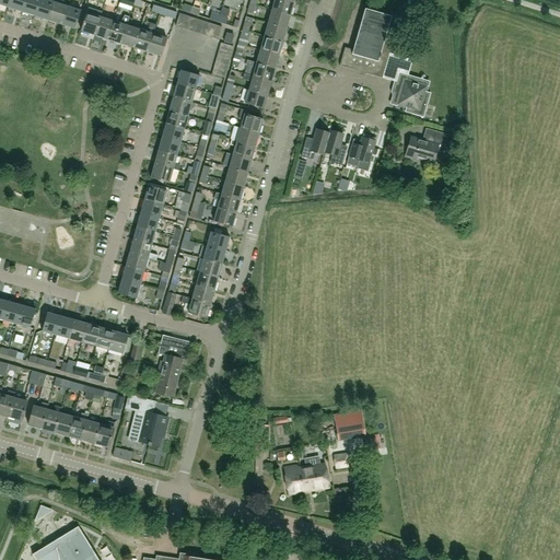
[(10,0),(9,7),(22,11),(25,0),(10,0)]
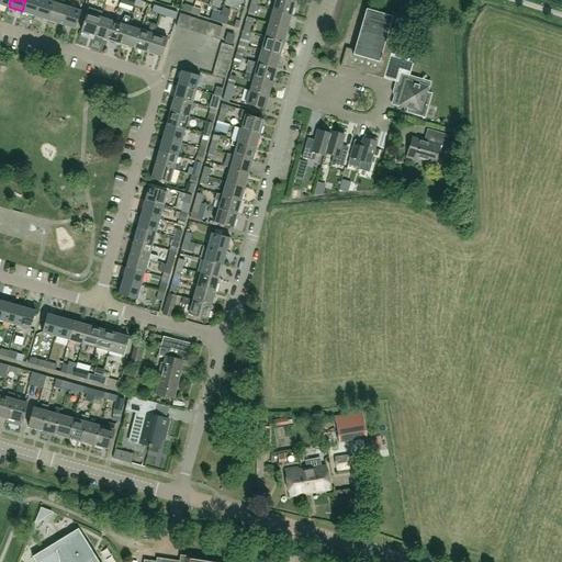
[(25,0),(22,11),(35,15),(40,0),(25,0)]
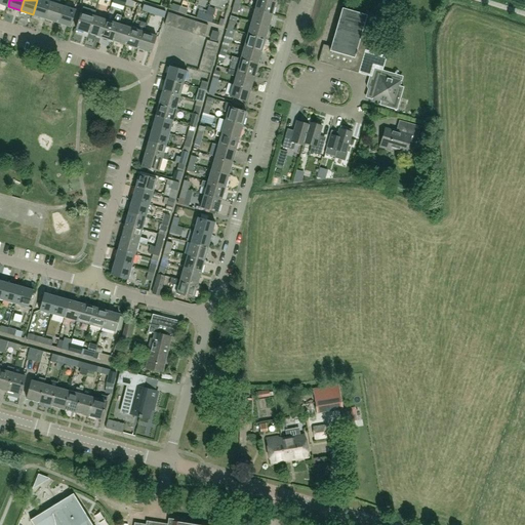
[(45,18),(50,1),(47,0),(37,0),(33,14),(45,18)]
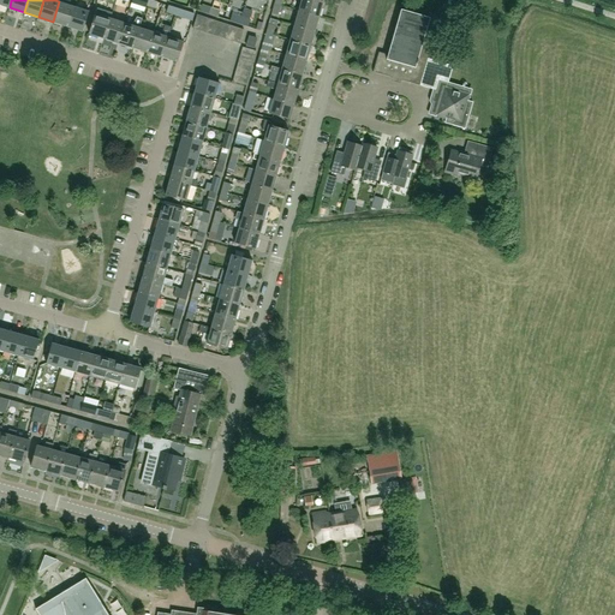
[(324,1),(320,0),(302,0),(299,10),(320,17),(324,1)]
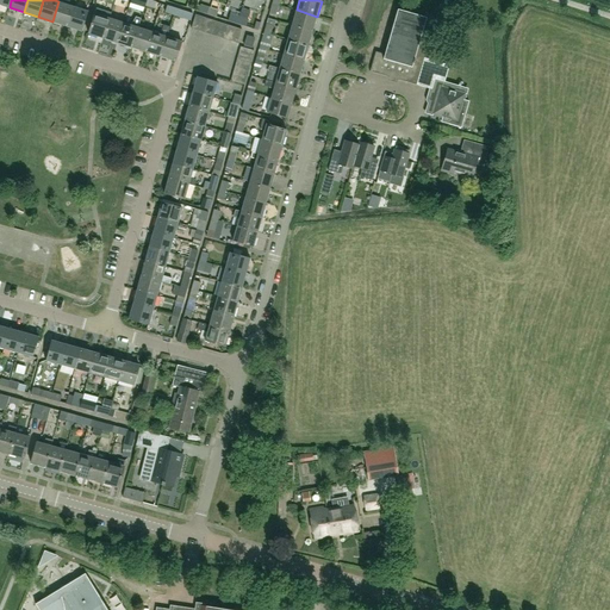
[(67,26),(73,6),(58,1),(53,22),(67,26)]
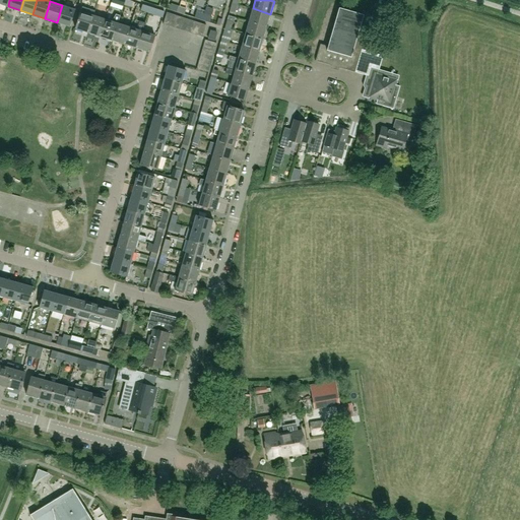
[(232,2),(229,12),(235,14),(238,3),(232,2)]
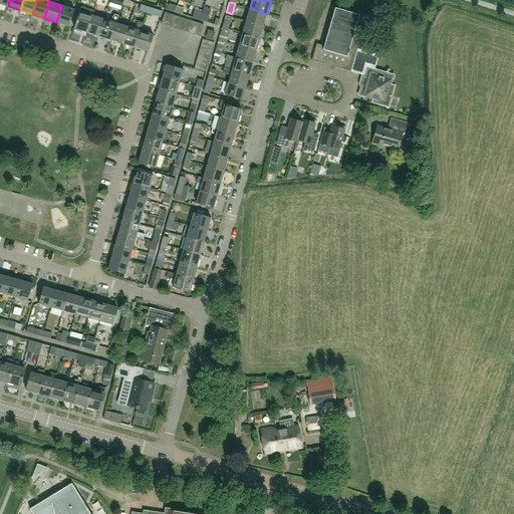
[(141,4),(139,10),(147,12),(148,7),(141,4)]
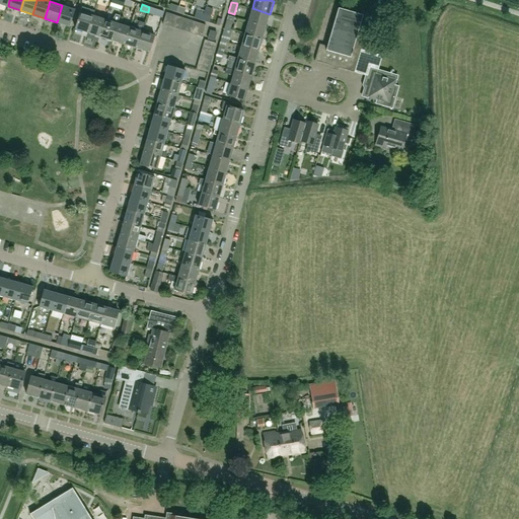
[(176,12),(178,6),(170,4),(168,9),(176,12)]
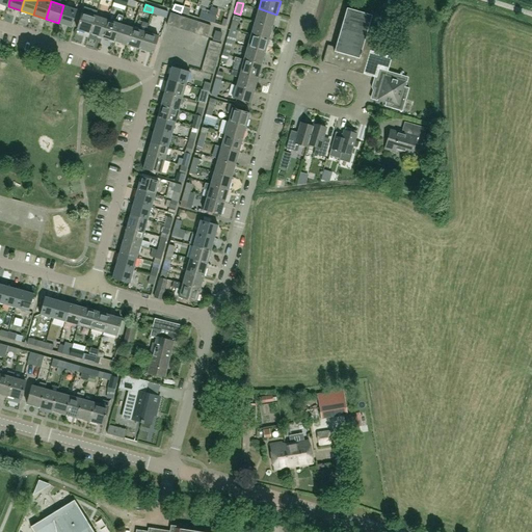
[(63,5),(58,23),(72,27),(77,9),(63,5)]
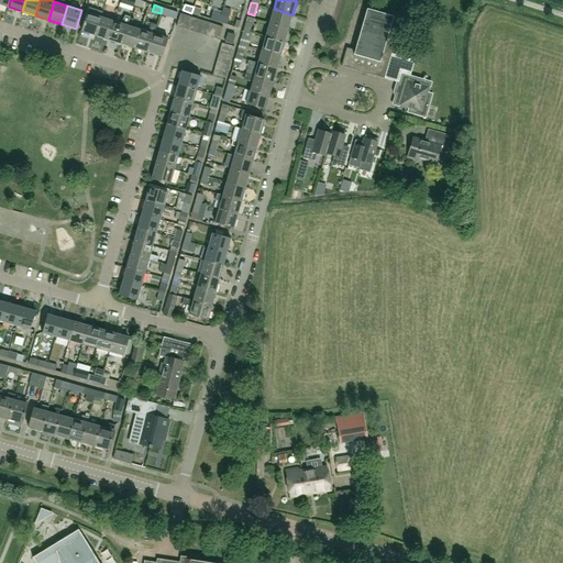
[(168,17),(170,10),(162,8),(161,13),(168,17)]
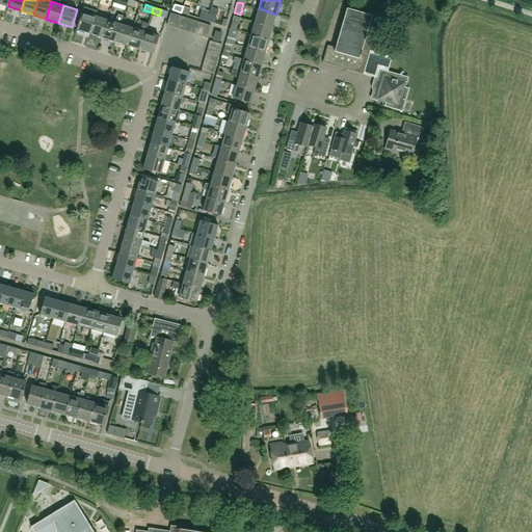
[(255,22),(272,28),(276,15),(259,8),(255,22)]
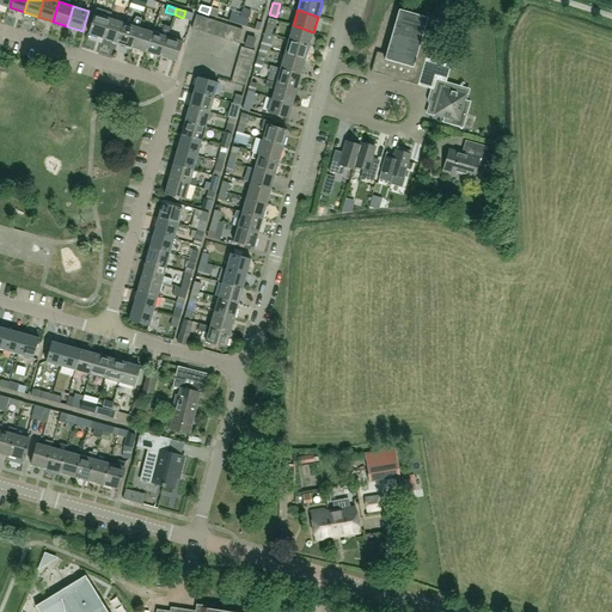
[(418,85),(426,59),(433,34),(424,31),(428,18),(399,10),(386,54),(378,51),(372,72),(390,77),(389,80),(398,83),(399,80),(418,85)]
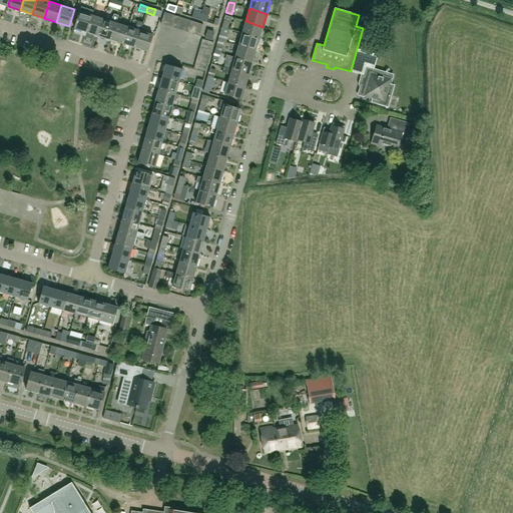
[(194,9),(191,17),(199,20),(201,11),(194,9)]
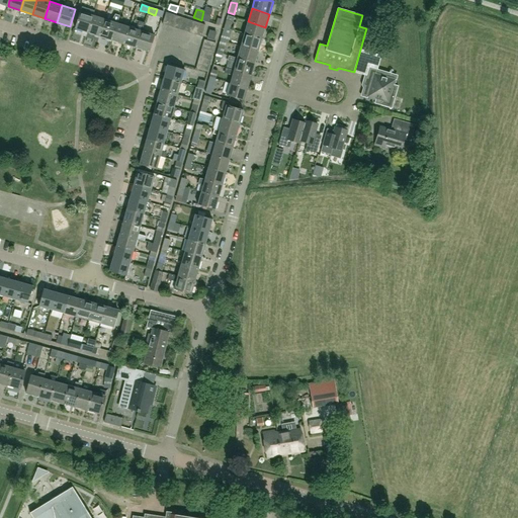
[(204,10),(203,11),(201,20),(208,22),(210,17),(210,16),(211,13),(204,10)]
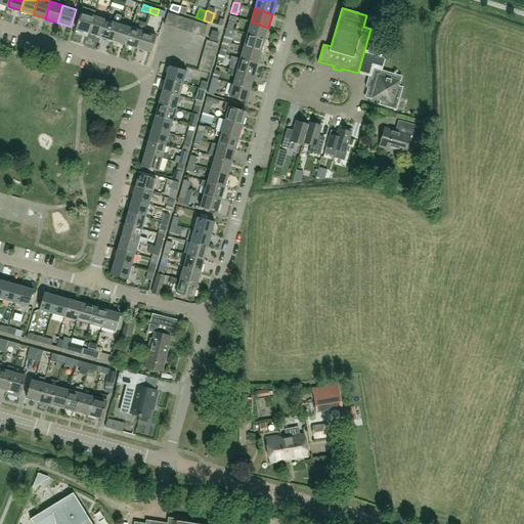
[(89,33),(94,15),(82,11),(76,29),(89,33)]
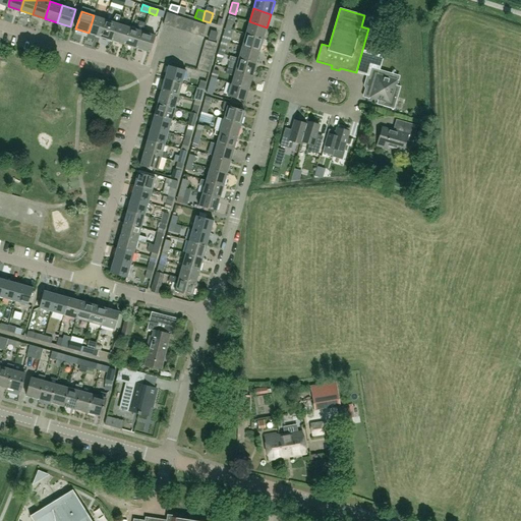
[(168,25),(172,14),(166,12),(163,23),(168,25)]
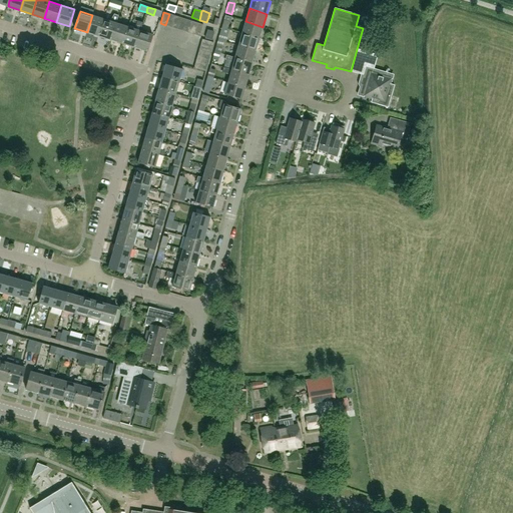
[(145,13),(143,20),(151,23),(153,16),(145,13)]
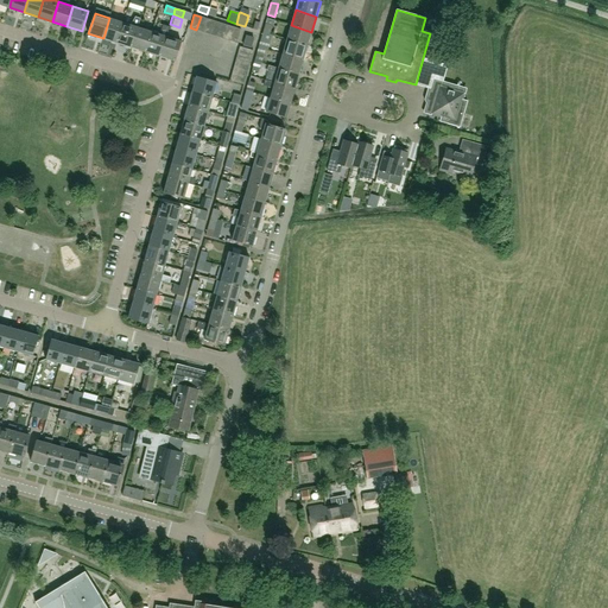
[(138,27),(140,18),(135,17),(131,25),(124,23),(118,43),(131,46),(138,27)]
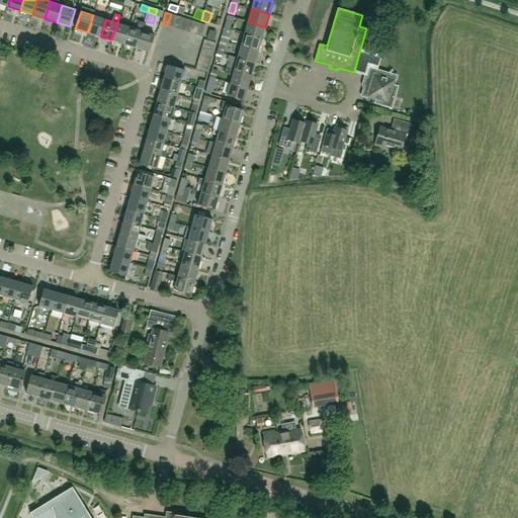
[(171,14),(167,25),(173,27),(177,16),(171,14)]
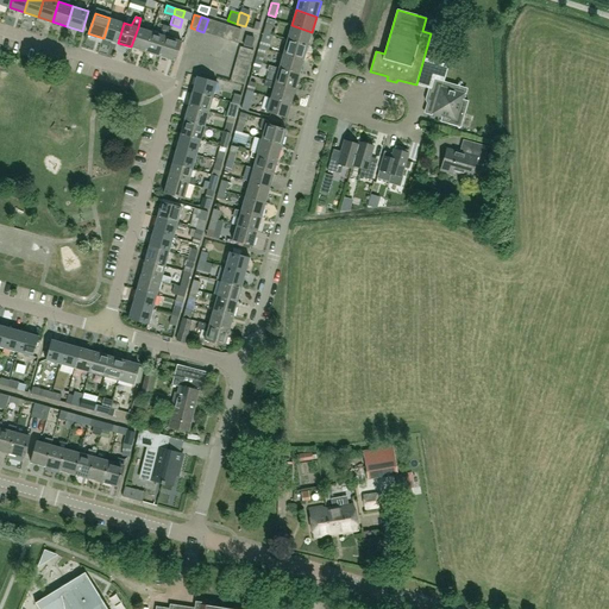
[(118,43),(124,23),(110,18),(104,38),(118,43)]
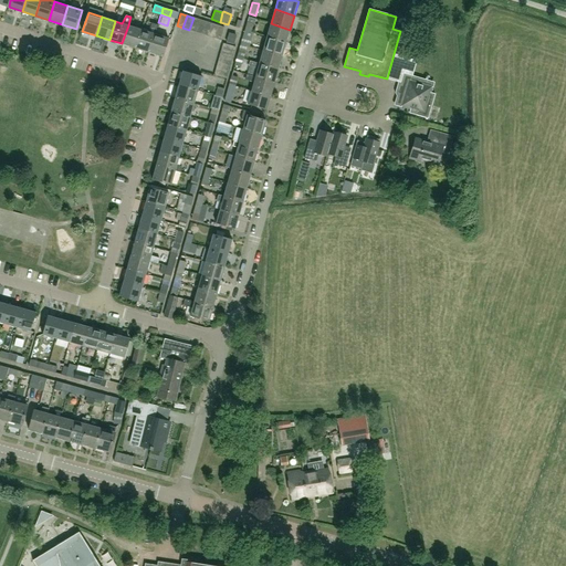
[(255,19),(249,17),(244,30),(251,32),(253,24),(254,24),(255,19)]
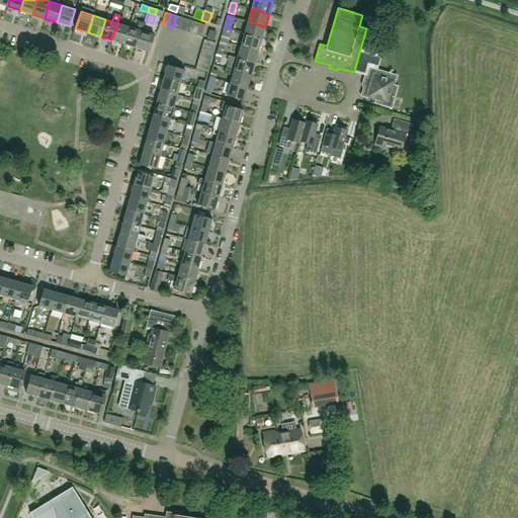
[(177,16),(173,27),(179,29),(182,18),(177,16)]
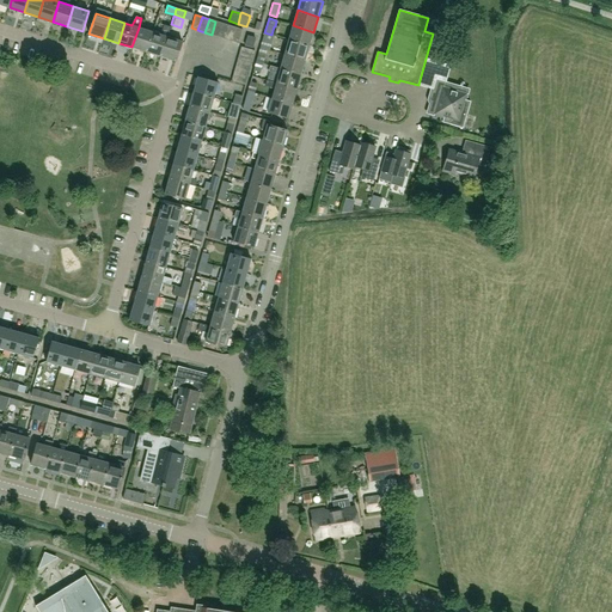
[(215,22),(212,35),(218,37),(222,24),(215,22)]
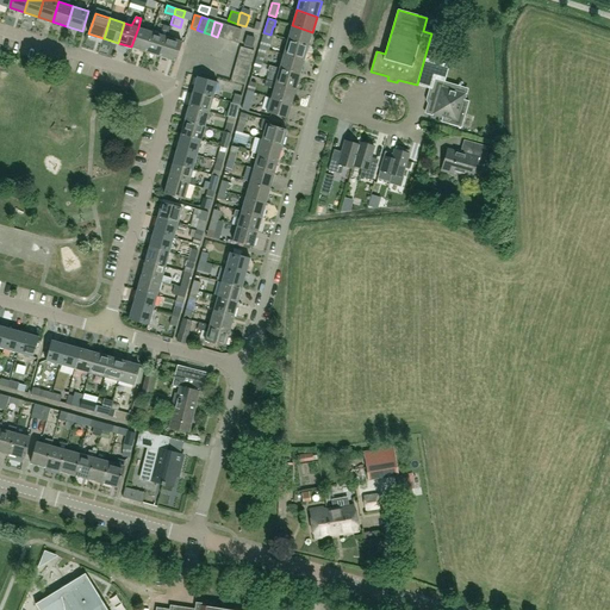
[(224,39),(229,25),(222,24),(217,37),(224,39)]
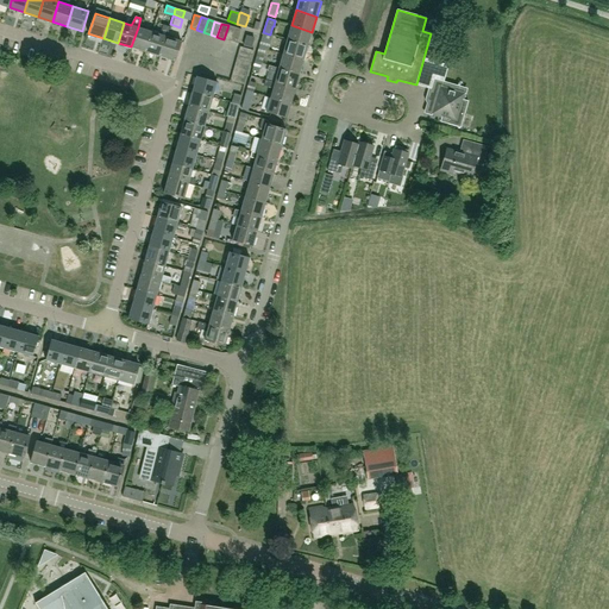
[(152,31),(145,51),(159,56),(167,36),(170,26),(163,25),(159,35),(152,31)]
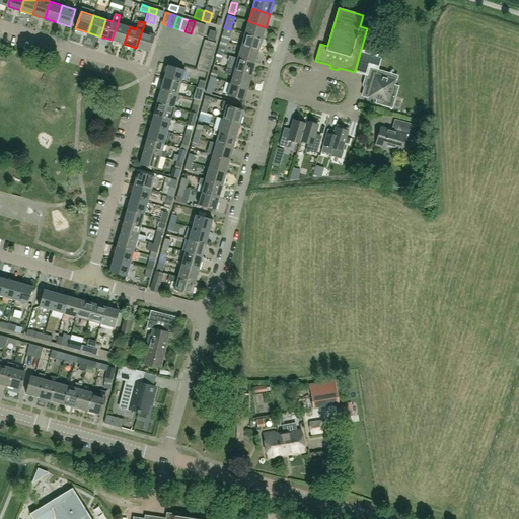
[(196,34),(200,23),(195,21),(191,33),(196,34)]
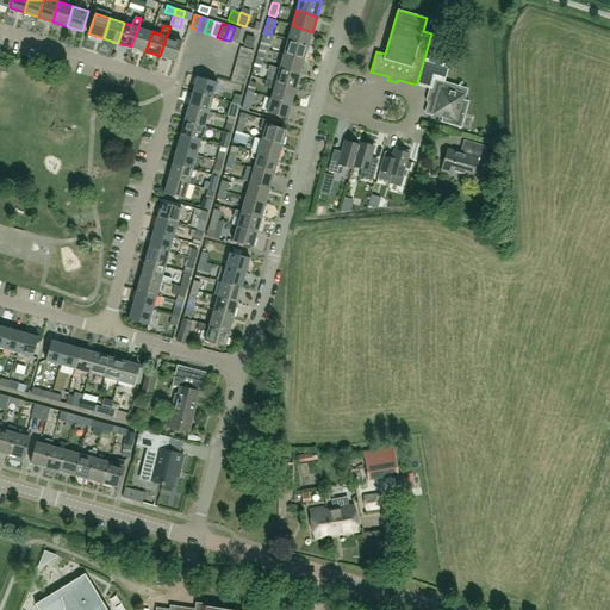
[(288,41),(309,47),(312,32),(292,25),(288,41)]
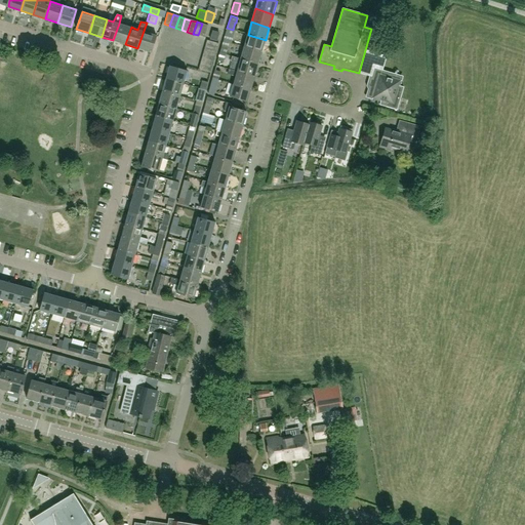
[(119,24),(113,40),(125,44),(131,27),(119,24)]
